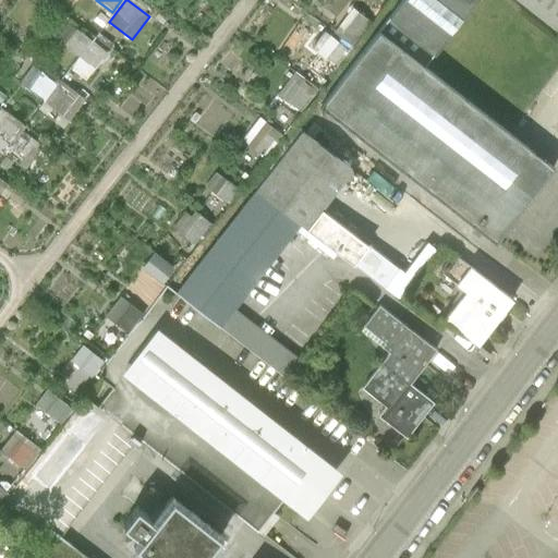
[(407,0),(379,36),(423,70),(476,0),(407,0)]
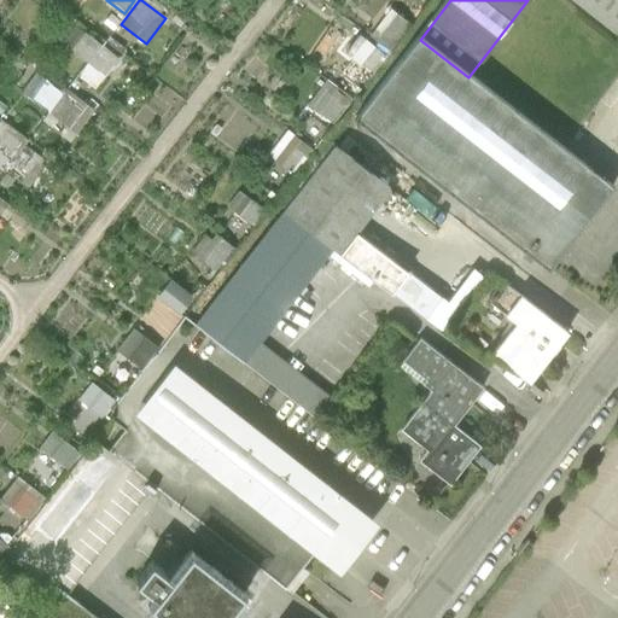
[(617,0),(567,0),(613,35),(617,28),(617,0)]
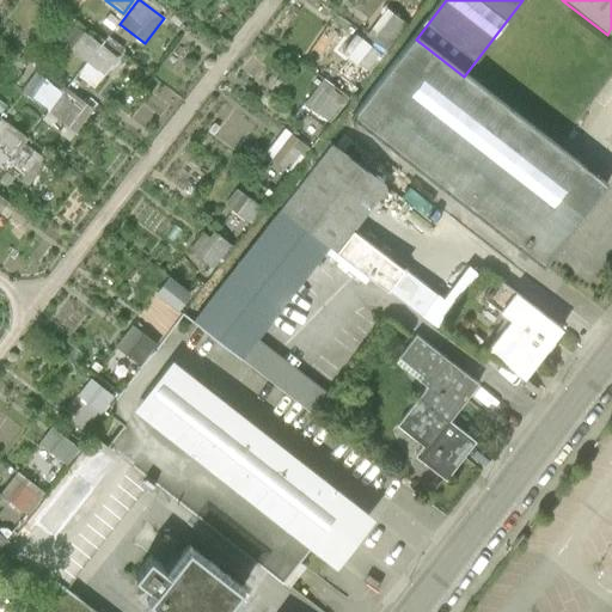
[(366,36),(386,50),(405,23),(385,8),(366,36)]
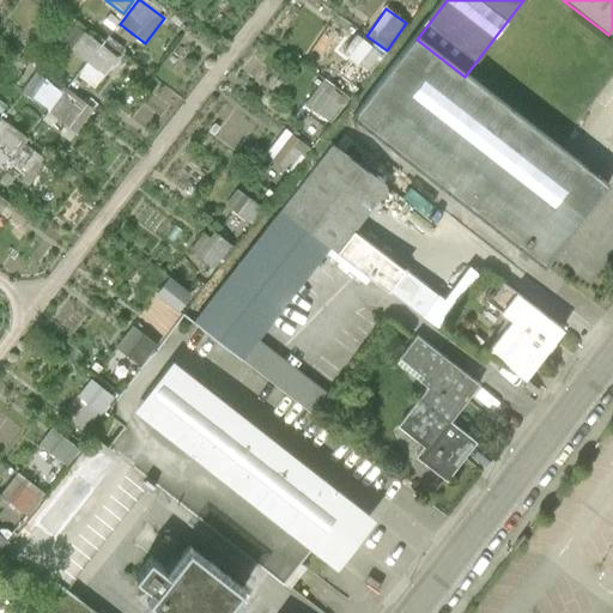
[(68,49),(86,62),(99,44),(83,31),(68,49)]
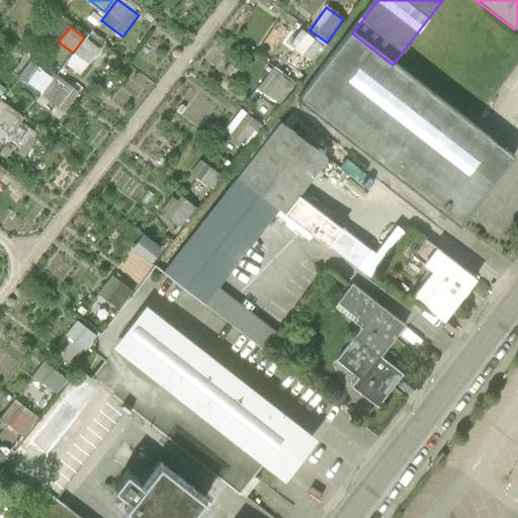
[(295,47),(309,57),(319,42),(306,33),(295,47)]
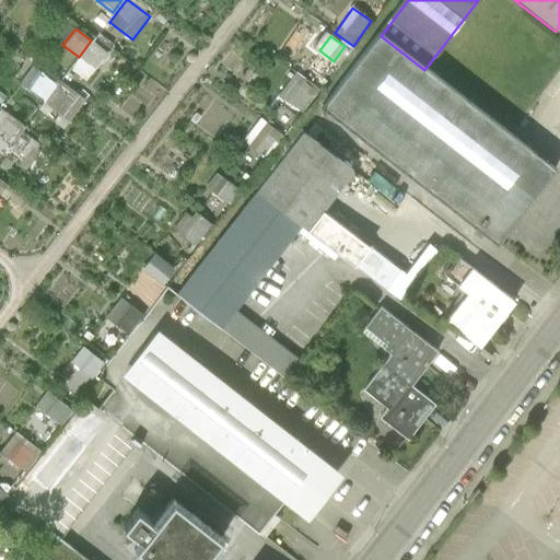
[(324,111),(497,244),(555,168),(424,70),(381,36),(324,111)]
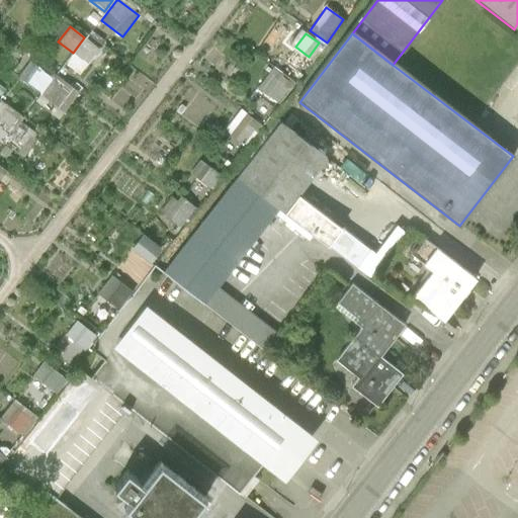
[(98,49),(86,38),(74,54),(87,63),(98,49)]
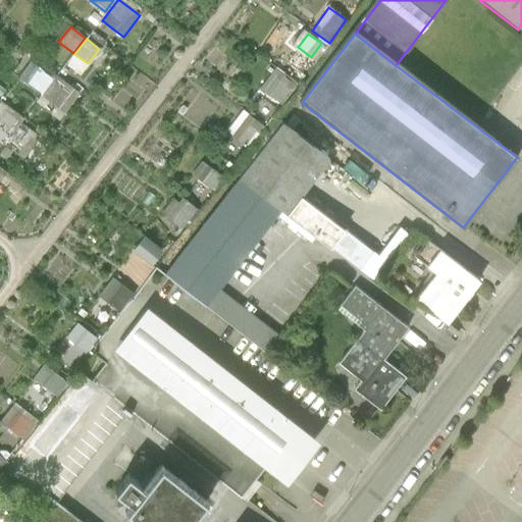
[(23,82),(40,95),(52,79),(36,66),(23,82)]
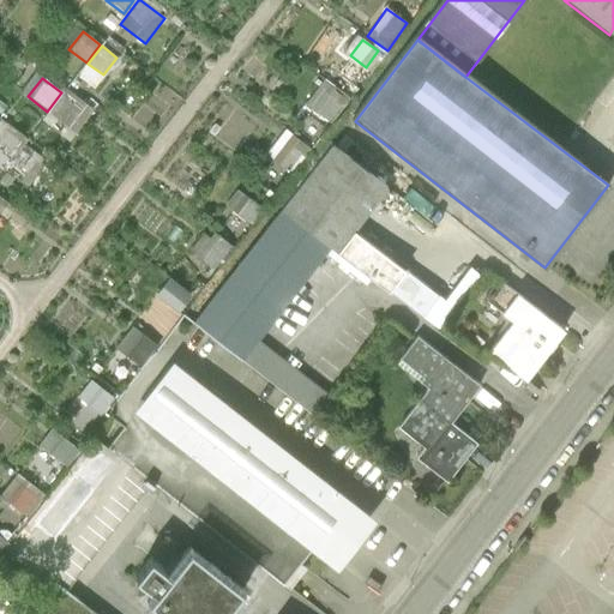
[(306,104),(329,121),(345,97),(323,80),(306,104)]
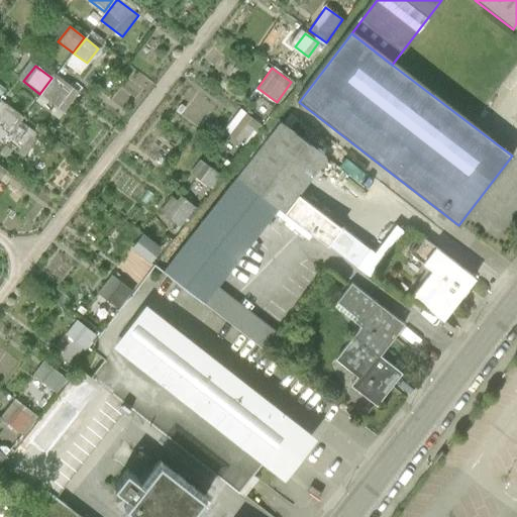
[(41,96),(58,107),(72,88),(57,77),(41,96)]
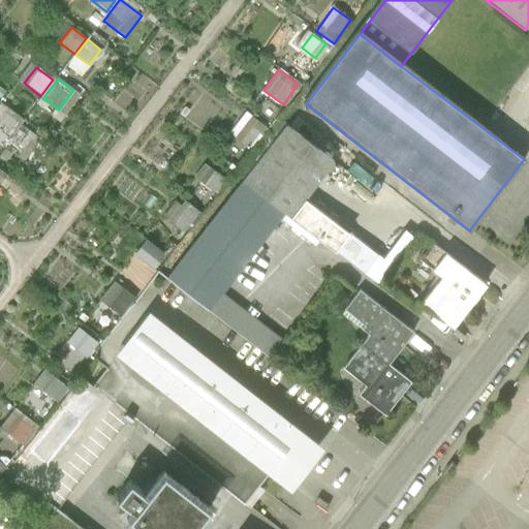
[(23,120),(6,107),(0,115),(0,132),(8,138),(23,120)]
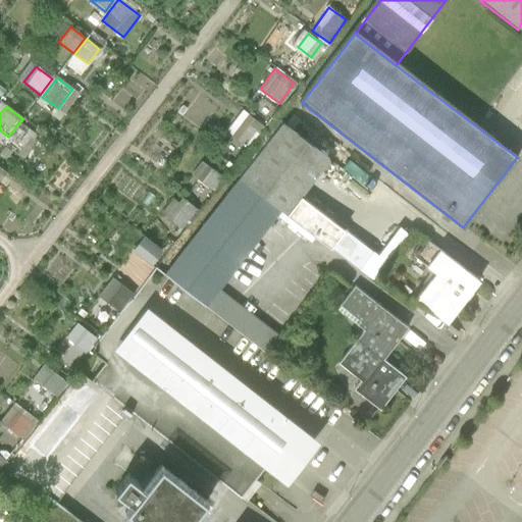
[(231,136),(245,145),(255,132),(258,133),(263,125),(248,114),(231,136)]
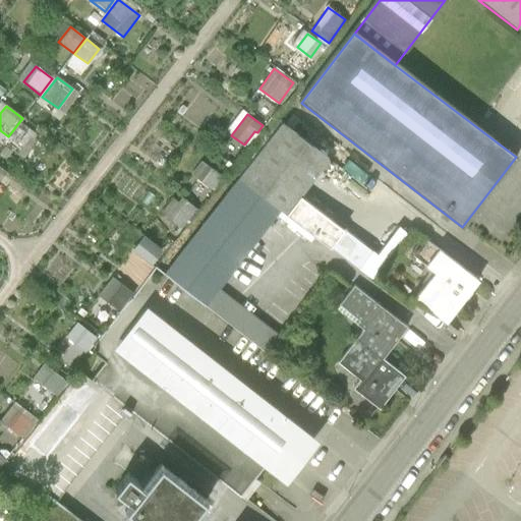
[(6,146),(23,158),(39,137),(22,124),(6,146)]
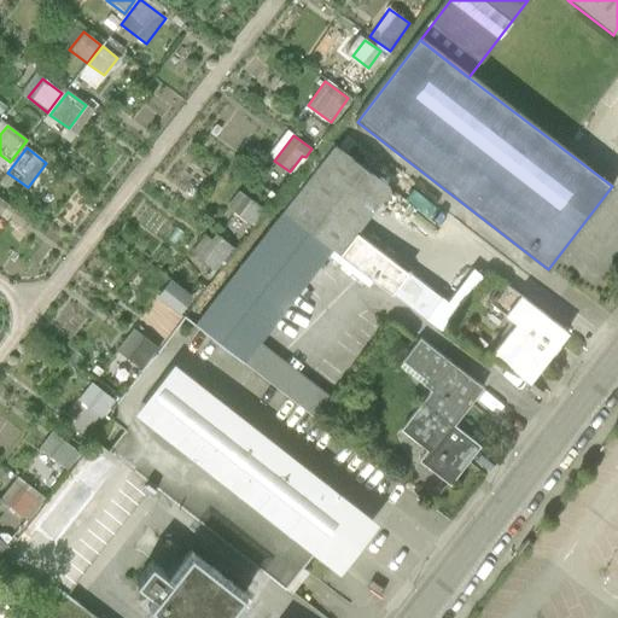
[(331,248),(339,254),(355,233),(388,191),(331,147),(283,211),(331,248)]
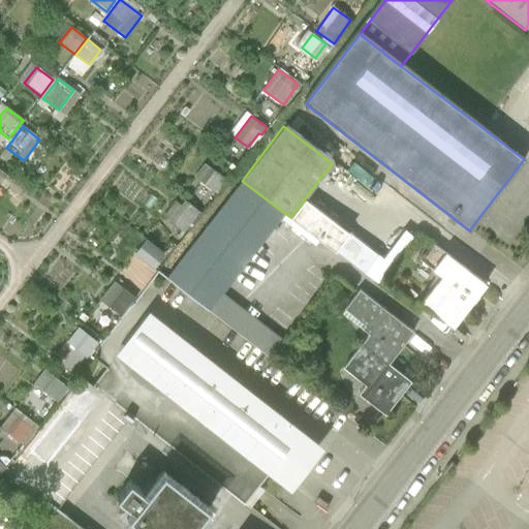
[(195,177),(214,191),(224,179),(205,164),(195,177)]
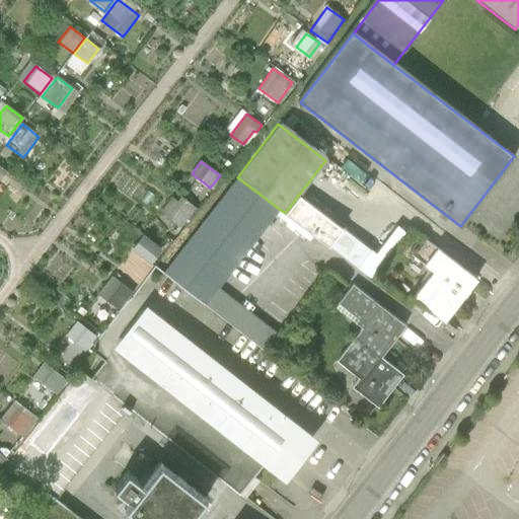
[(161,276),(202,306),(216,287),(278,208),(237,177),(161,276)]
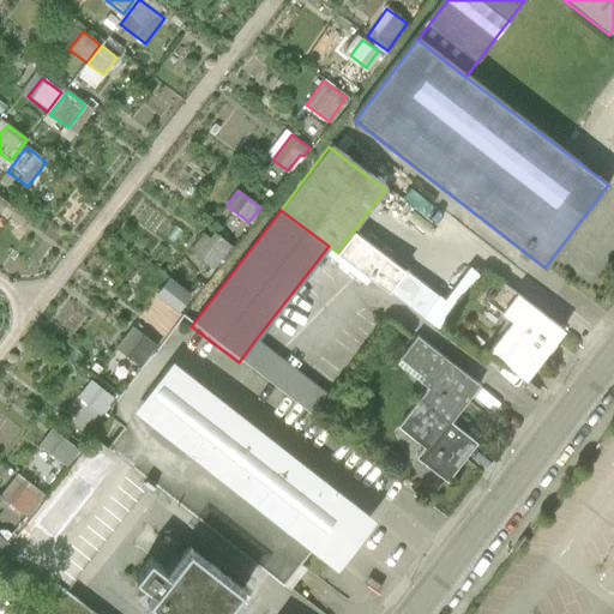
[(438,296),(353,232),(337,252),(422,318),(438,296)]
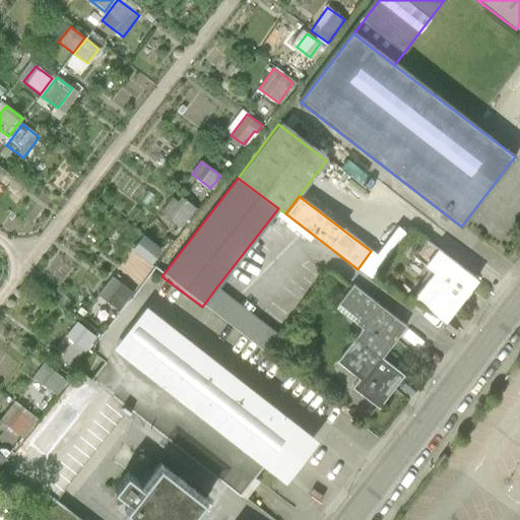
[(167,217),(182,230),(196,210),(182,199),(167,217)]
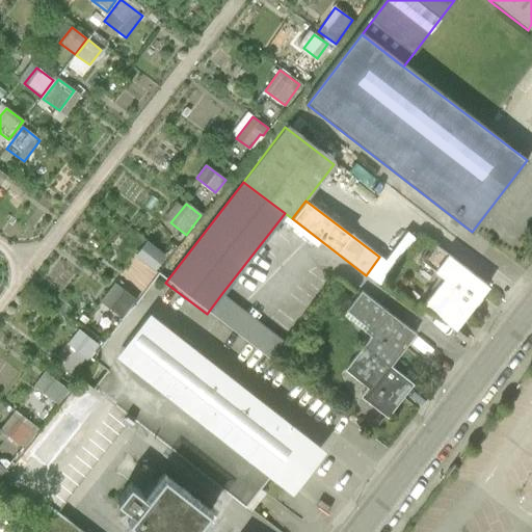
[(135,256),(154,270),(165,256),(147,241),(135,256)]
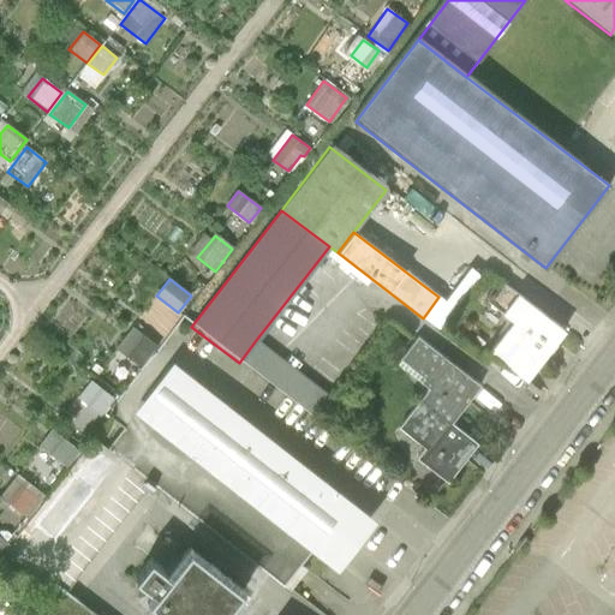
[(487,354),(526,384),(566,334),(502,286),(488,305),(512,323),(487,354)]
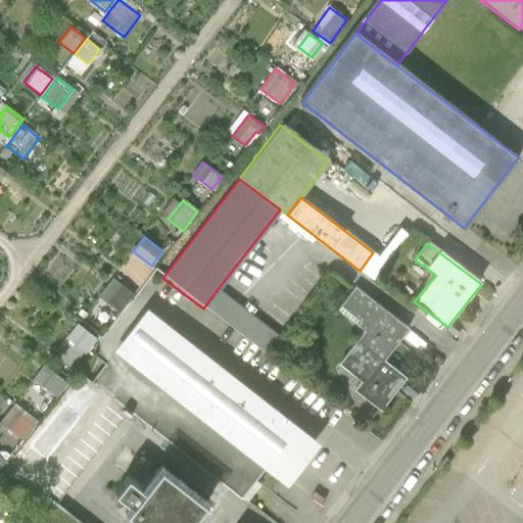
[(98,296),(120,313),(134,294),(112,278),(98,296)]
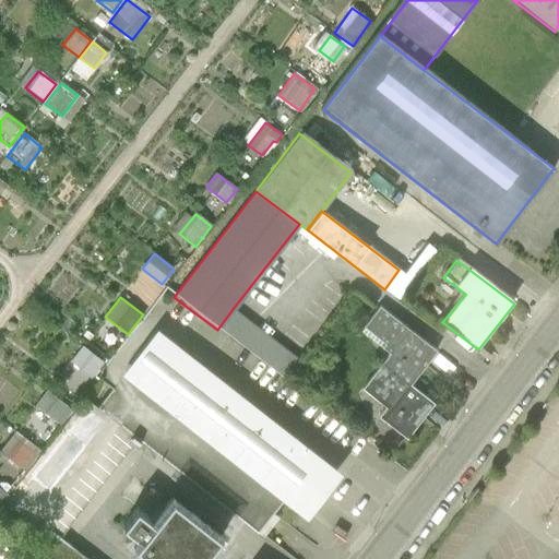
[(298,359),(233,309),(217,330),(282,380),(298,359)]
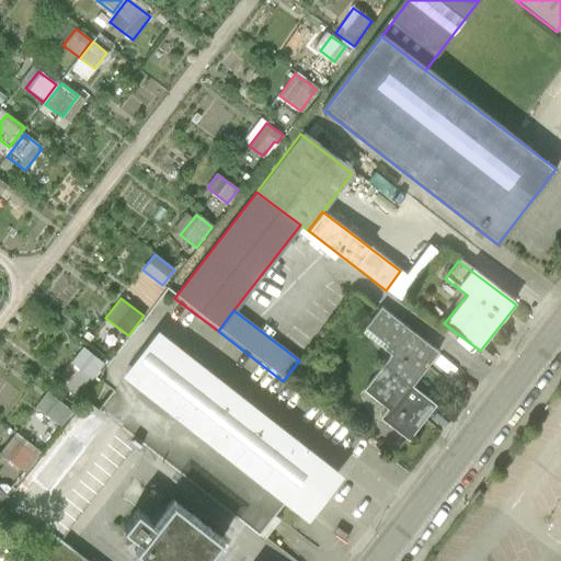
[(392,356),(384,367),(411,389),(437,355),(380,310),(364,330),(387,348),(386,351),(392,356)]
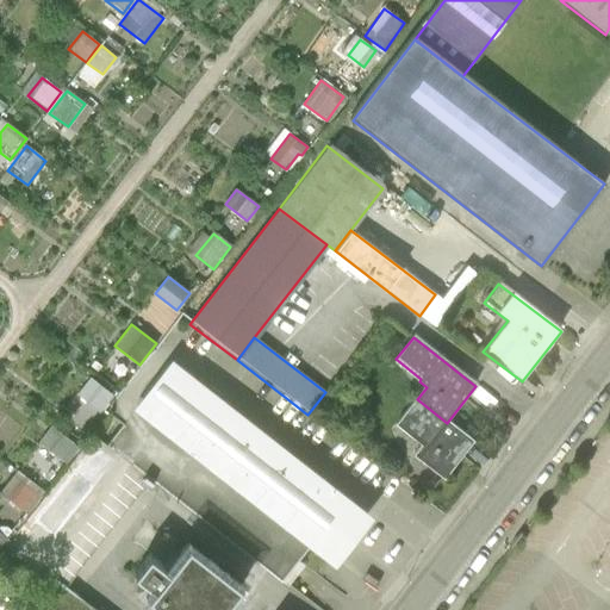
[(277,578),(309,536),(336,556),(372,509),(174,358),(137,405),(142,409),(110,450),(151,483),(277,578)]
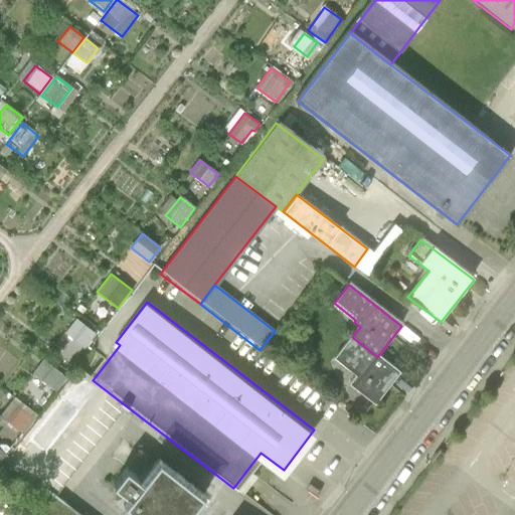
[(65,333),(86,348),(97,334),(76,318),(65,333)]
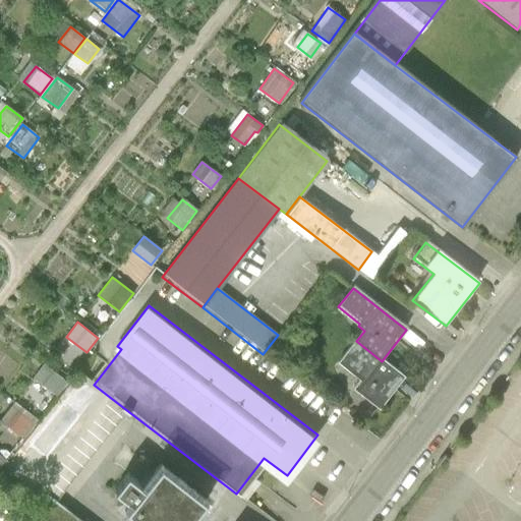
[(403,379),(382,361),(356,341),(337,364),(359,382),(353,390),(379,410),(403,379)]
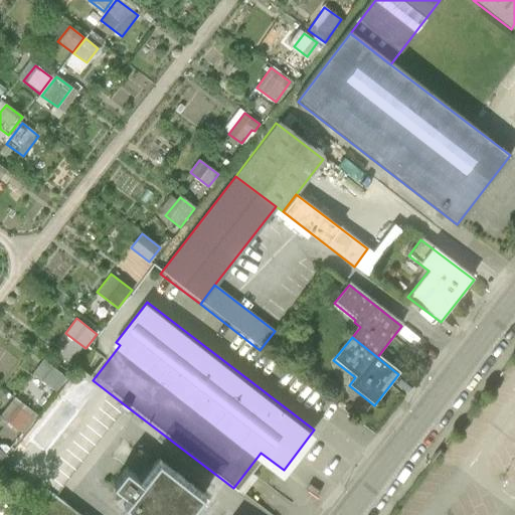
[(32,374),(52,389),(62,375),(43,360),(32,374)]
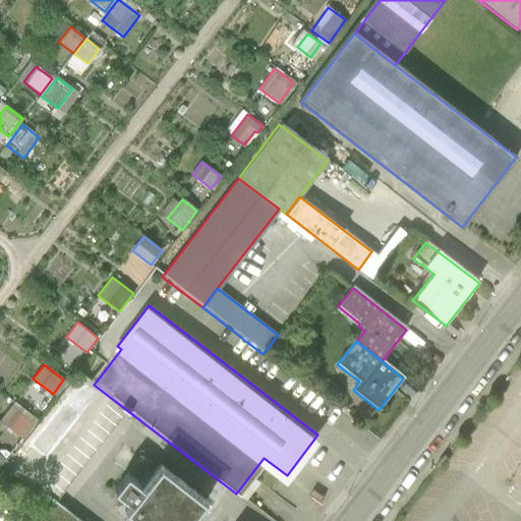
[(59,505),(129,412),(94,385),(80,375),(7,471),(41,497),(44,494),(50,498),(59,505)]
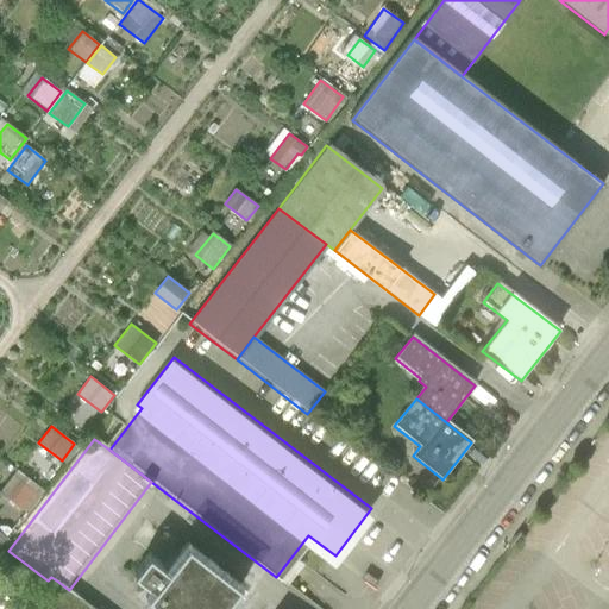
[(6,497),(26,513),(38,496),(19,481),(6,497)]
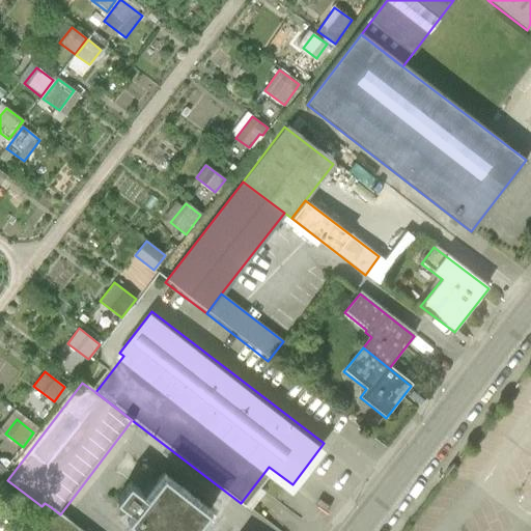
[(128,477),(114,494),(133,509),(126,516),(140,528),(148,518),(165,530),(200,530),(220,506),(177,472),(163,490),(151,480),(143,490),(128,477)]
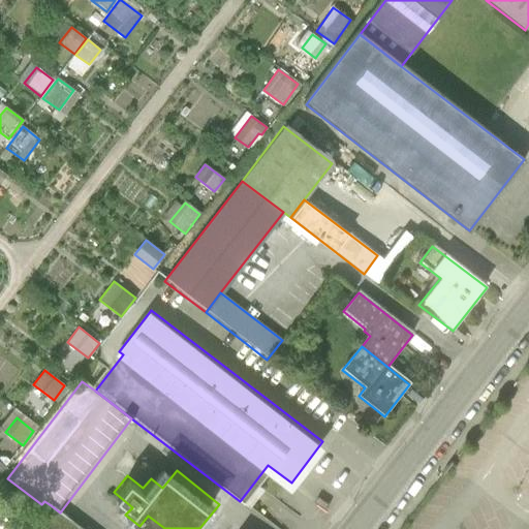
[(82,528),(60,512),(51,505),(35,525),(40,528),(82,528)]
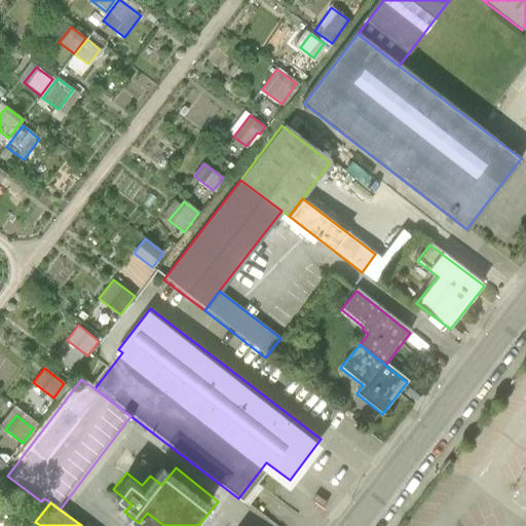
[(274,525),(255,511),(242,525),(274,525)]
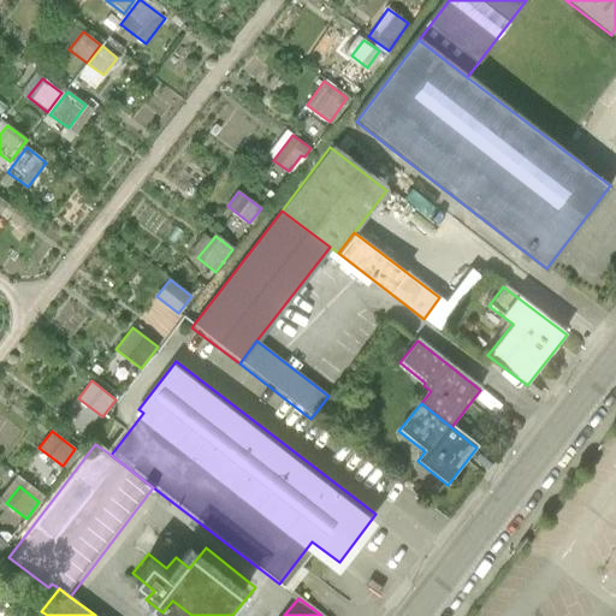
[(40,615),(23,602),(11,615),(40,615)]
